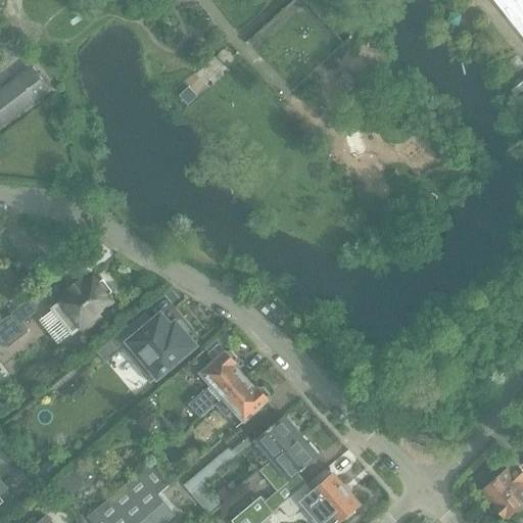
[(522,0),(491,0),(500,9),(522,38),(522,0)]
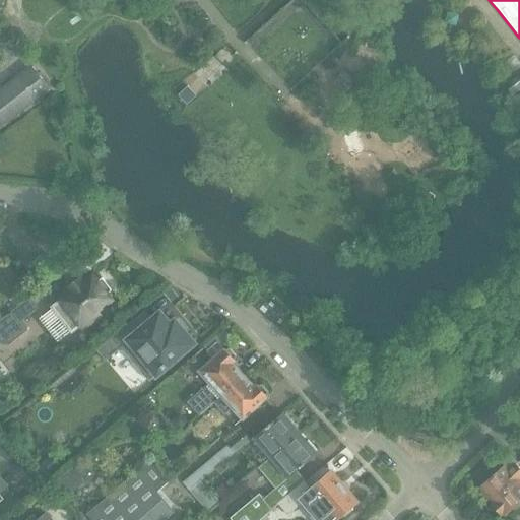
[(0,131),(51,91),(38,74),(33,69),(0,94),(0,131)]
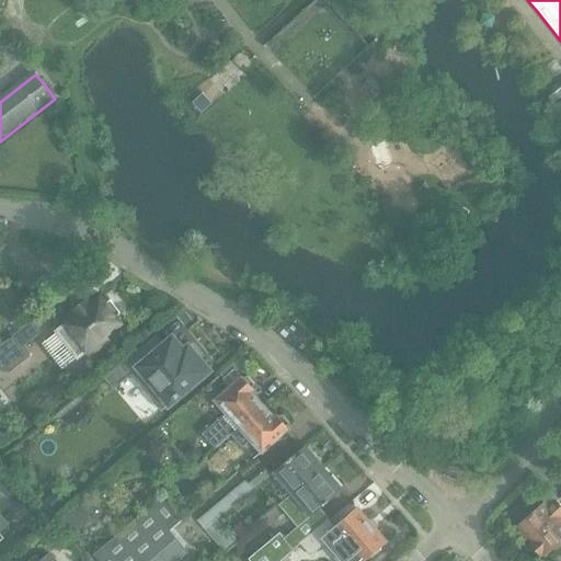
[(361,90),(374,99),(384,83),(370,76),(361,90)]
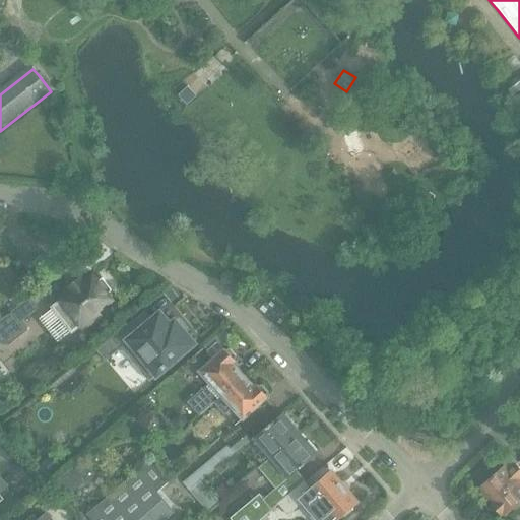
[(184,89),(178,94),(187,104),(192,99),(184,89)]
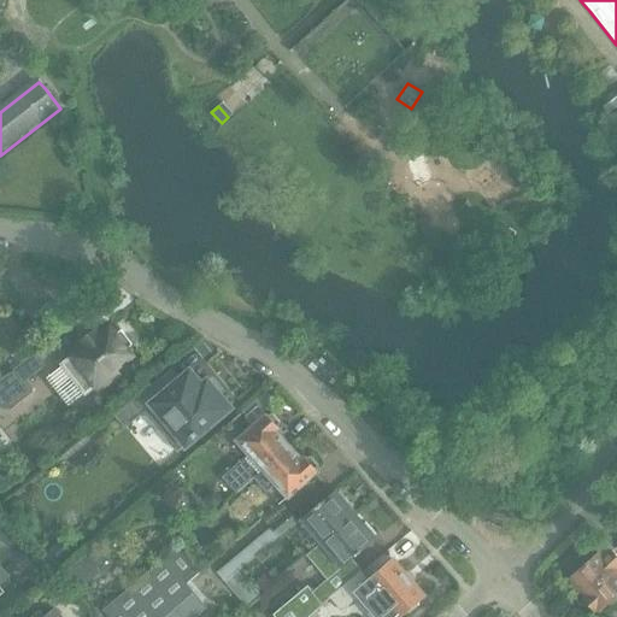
[(9,324),(1,330),(11,342),(18,336),(9,324)]
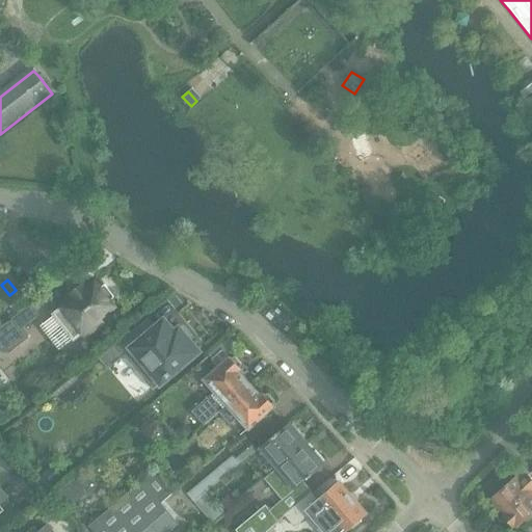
[(104,285),(98,289),(94,283),(82,292),(79,289),(71,296),(69,293),(58,300),(62,306),(52,314),(74,342),(84,334),(87,338),(103,326),(97,319),(113,307),(108,301),(113,297),(104,285)]
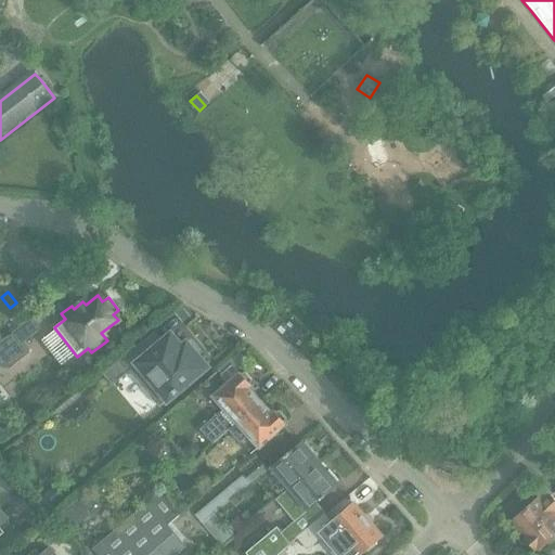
[(21,343),(39,328),(30,319),(0,343),(0,365),(3,364),(8,370),(28,352),(21,343)]
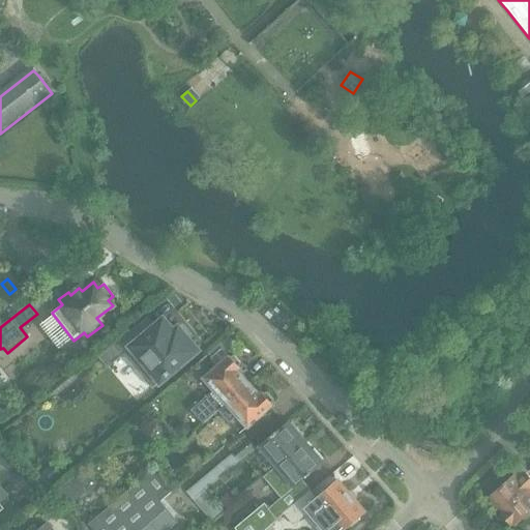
[(141,321),(115,343),(124,353),(152,385),(192,350),(170,327),(166,331),(155,319),(147,326),(141,321)]
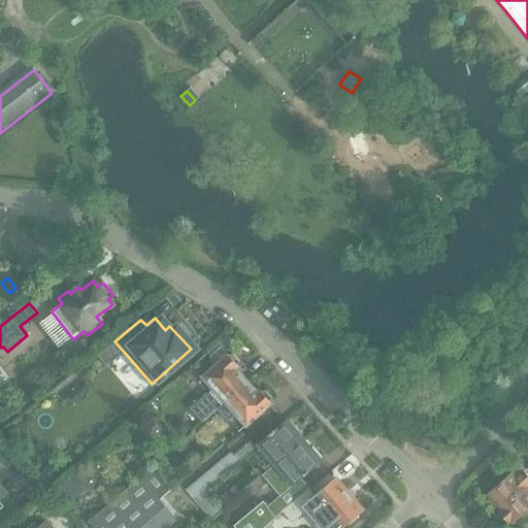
[(234,354),(230,355),(222,347),(210,357),(217,364),(202,377),(213,389),(192,408),(203,421),(217,408),(248,381),(237,368),(239,366),(238,364),(240,361),(234,354)]
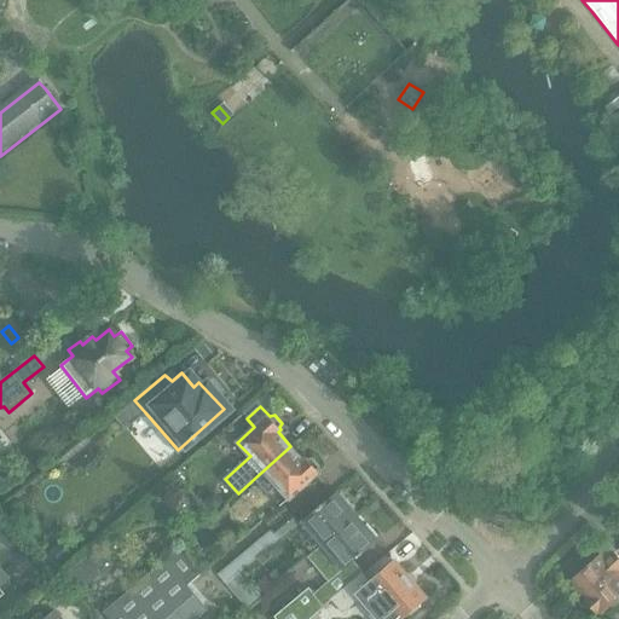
[(305,457),(302,460),(290,446),(254,479),(267,493),(277,485),(289,499),(319,473),(317,470),(320,467),(312,458),(307,460),(305,457)]
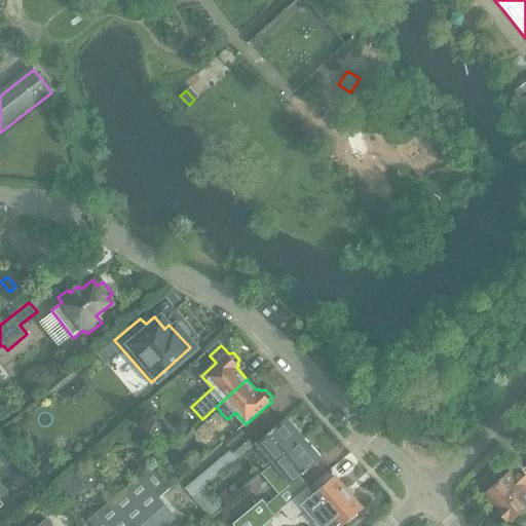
[(304,408),(297,413),(303,419),(309,413),(304,408)]
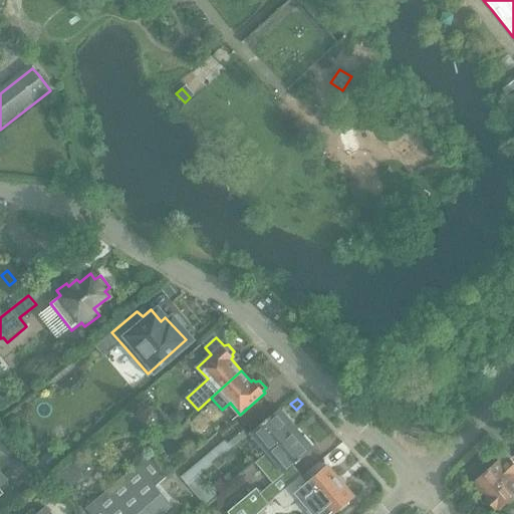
[(178,409),(168,417),(176,427),(186,418),(178,409)]
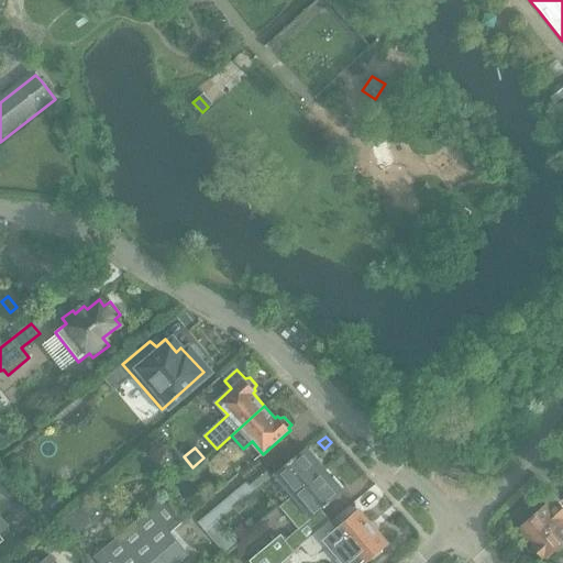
[(306,448),(276,473),(287,487),(295,495),(324,470),(317,462),(320,460),(310,448),(308,450),(306,448)]
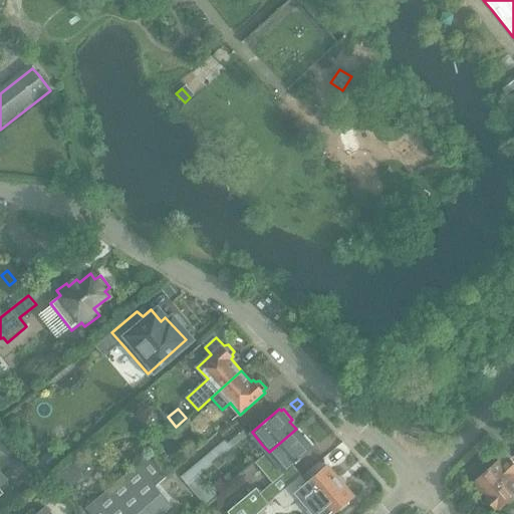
[(227,441),(182,478),(206,506),(216,497),(210,490),(198,475),(232,447),(247,434),(240,425),(225,438),(227,441)]
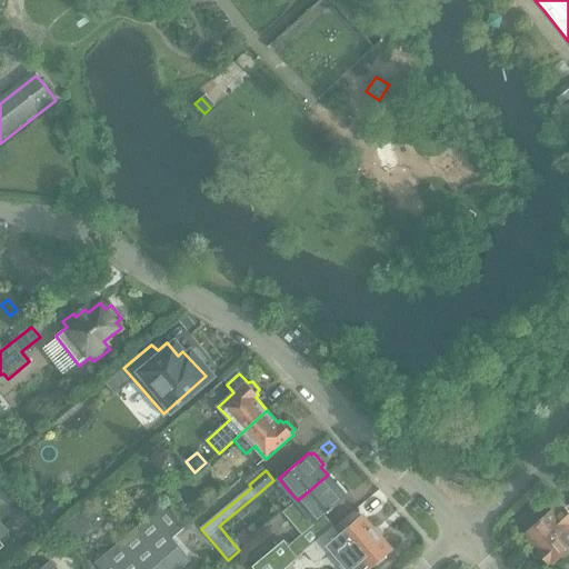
[(285,540),(252,568),(253,568),(283,568),(306,551),(333,527),(335,527),(326,516),(345,499),(347,497),(346,496),(348,493),(338,482),(336,485),(328,475),(298,500),(285,511),(289,516),(305,535),(297,540),(297,539),(289,546),(285,540)]
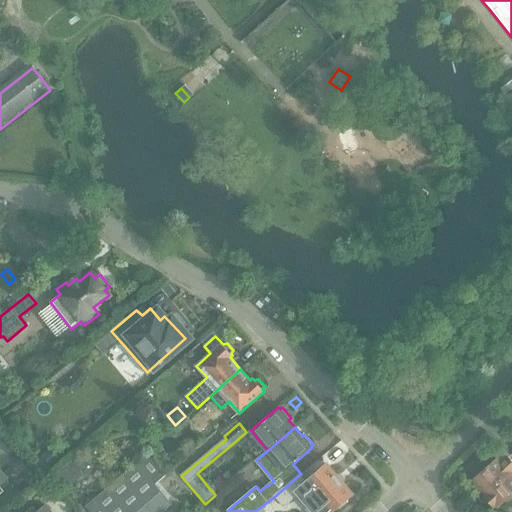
[(50,449),(42,456),(52,469),(61,461),(50,449)]
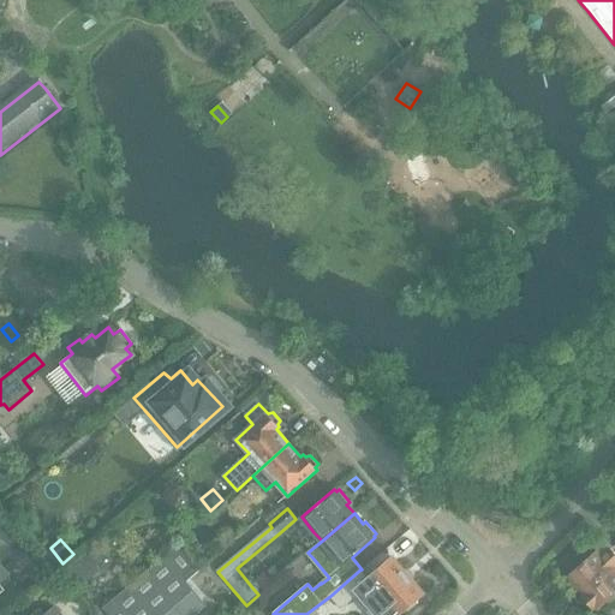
[(185,581),(199,569),(179,543),(102,608),(108,614),(192,614),(204,605),(192,591),(185,581)]
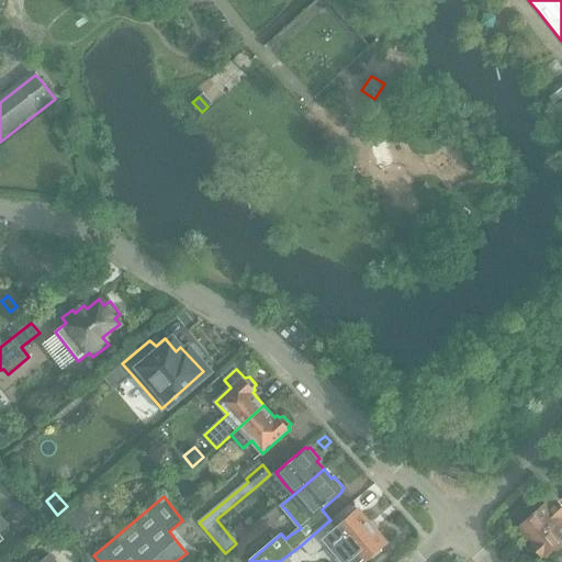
[(553,496),(519,527),(534,543),(532,548),(540,557),(544,554),(546,557),(554,550),(561,541),(561,497),(558,502),(553,496)]
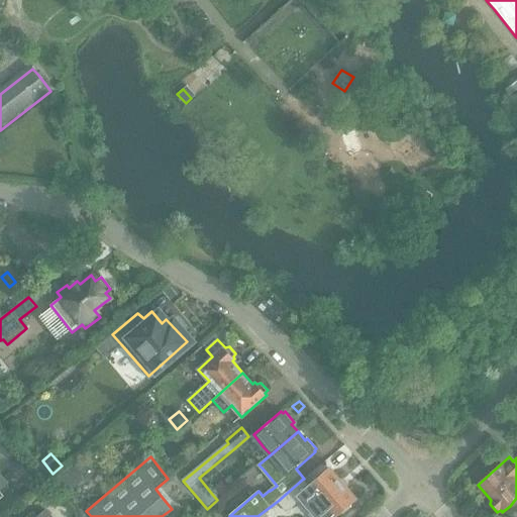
[(303,479),(278,501),(287,512),(300,501),(314,516),(334,516),(339,513),(344,513),(350,508),(350,503),(355,499),(353,497),(355,496),(348,489),(347,490),(339,480),(339,477),(334,471),(332,472),(330,469),(309,487),(303,479)]
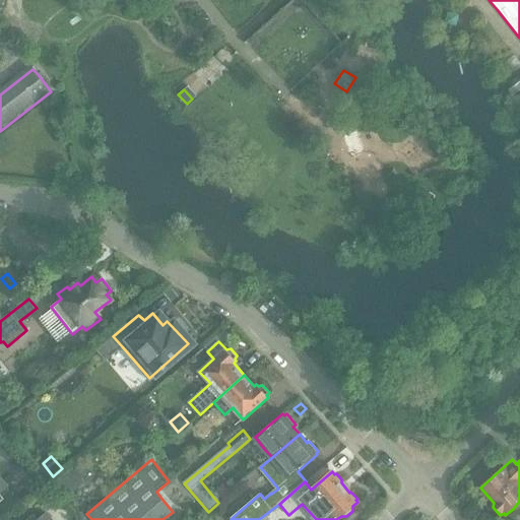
[(222,484),(215,491),(221,499),(221,500),(230,493),(222,484)]
